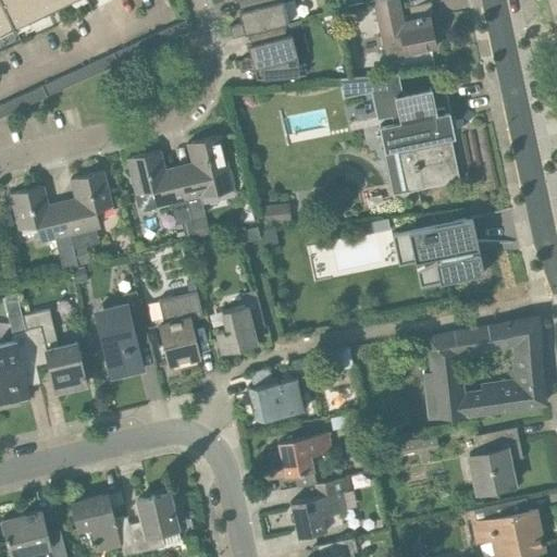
[(67,0),(0,0),(12,25),(12,27),(67,0)]
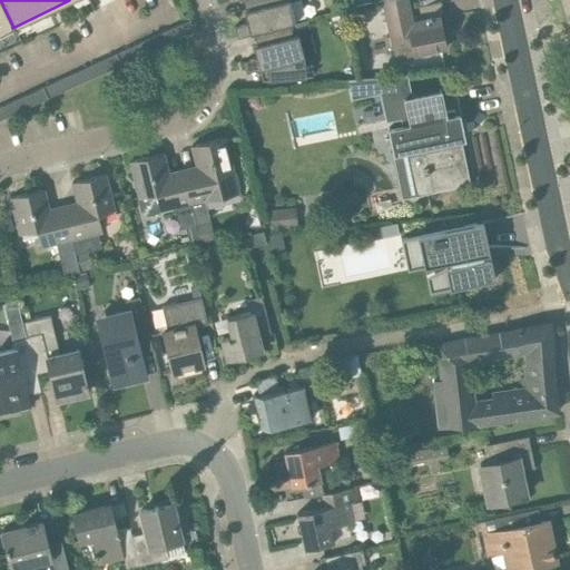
[(0,0),(0,31),(12,26),(0,0)]
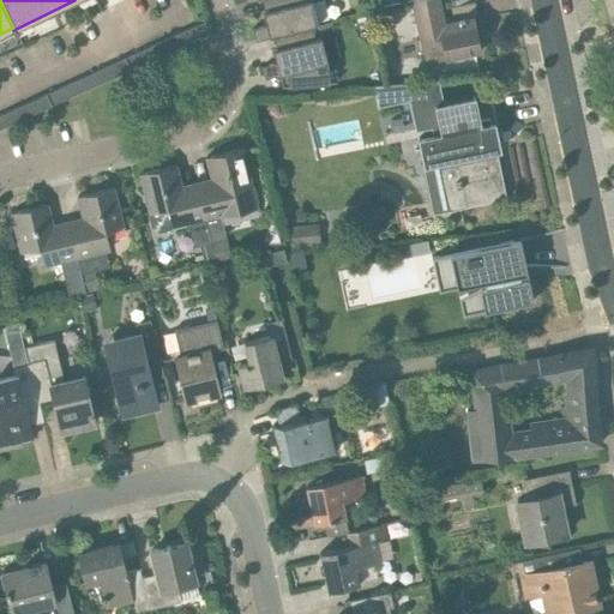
[(264,0),(268,12),(264,13),(266,26),(253,30),(256,42),(275,37),(275,36),(312,26),(318,25),(312,0),(306,1),(305,0),(264,0)]
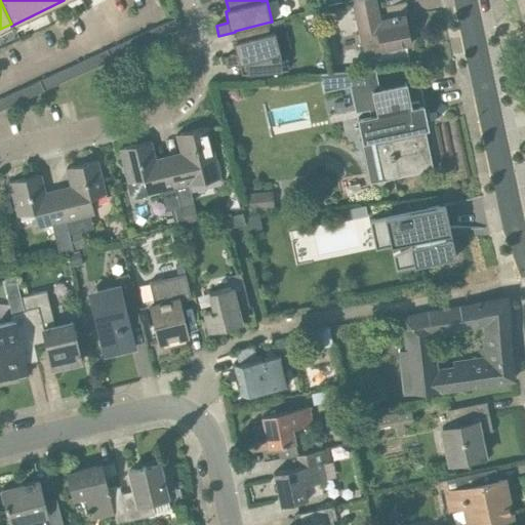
[(385,8),(387,21),(379,23),(374,0),(358,0),(354,1),(364,54),(411,45),(405,17),(409,16),(406,4),(385,8)]
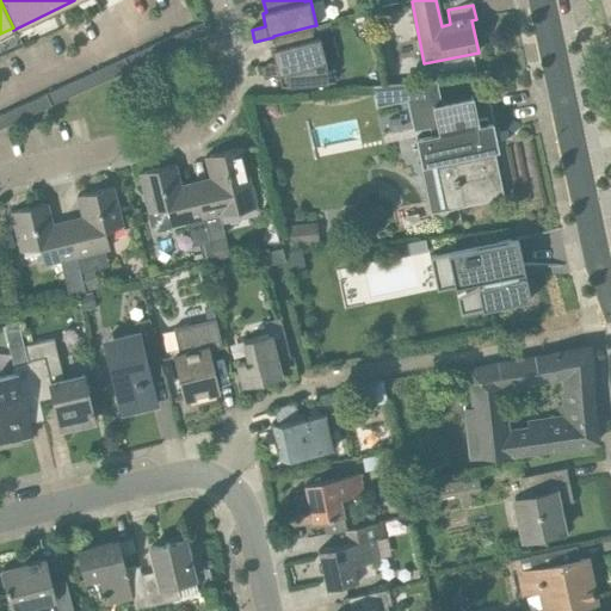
[(610,35),(610,0),(599,0),(610,36),(610,35)]
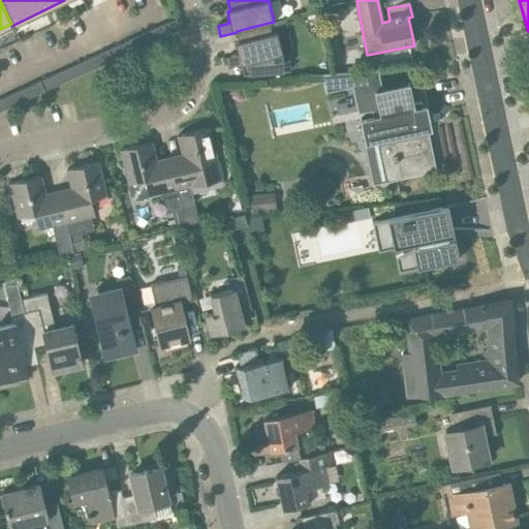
[(177,20),(164,25),(169,35),(181,30),(177,20)]
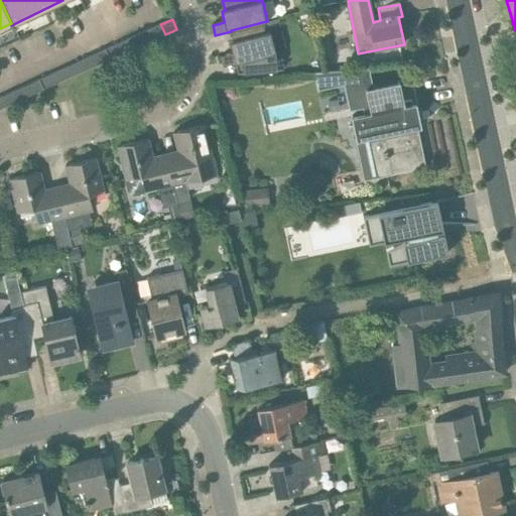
[(231,30),(231,31),(233,41),(229,42),(232,53),(221,56),(223,67),(235,63),(238,75),(276,72),(275,53),(270,32),(265,33),(262,22),(231,30)]
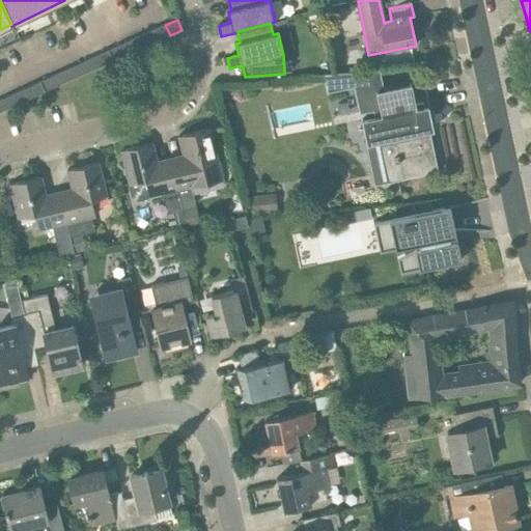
[(170,35),(165,25),(154,30),(159,40),(170,35)]
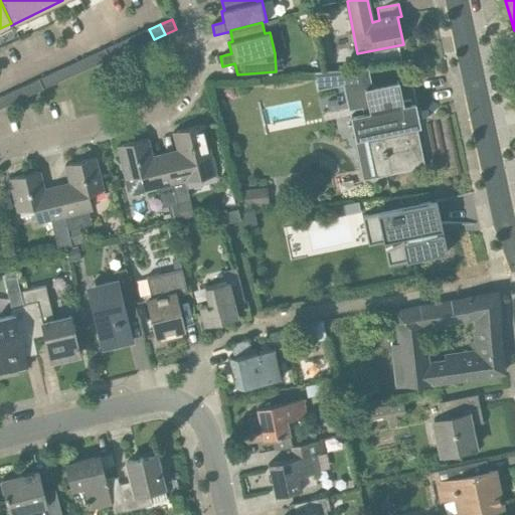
[(154,39),(149,29),(138,34),(143,44),(154,39)]
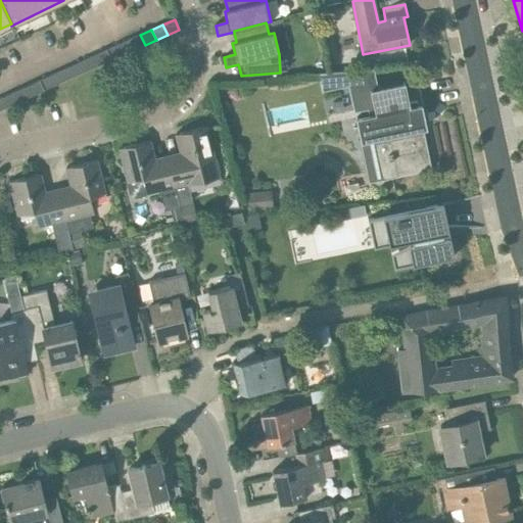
[(145,45),(140,35),(130,40),(134,50),(145,45)]
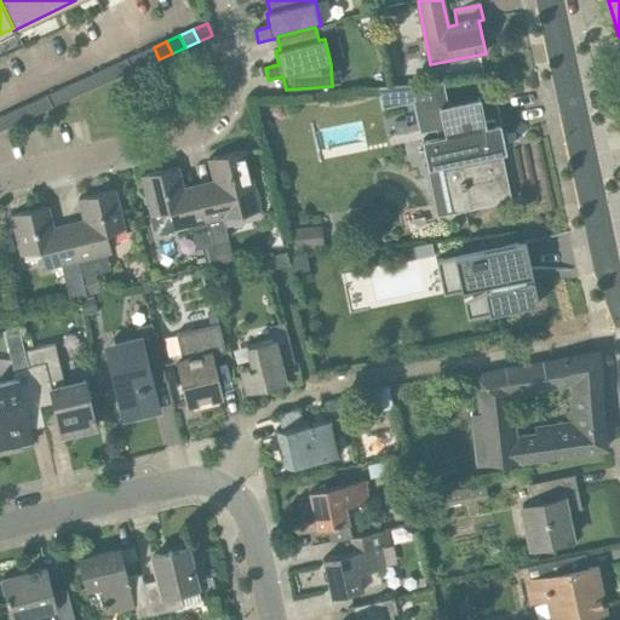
[(159,59),(154,47),(141,53),(145,65),(159,59)]
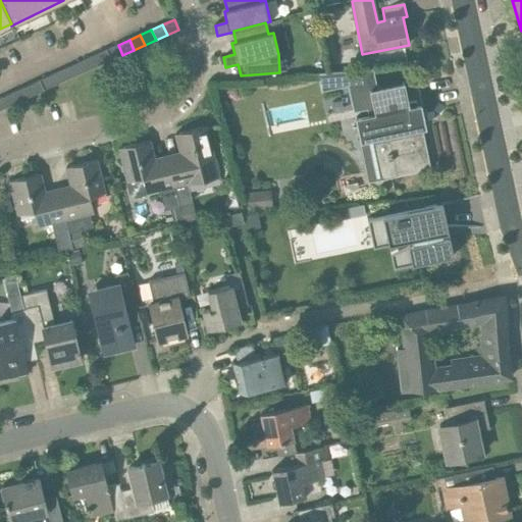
[(122,55),(118,45),(107,50),(111,60),(122,55)]
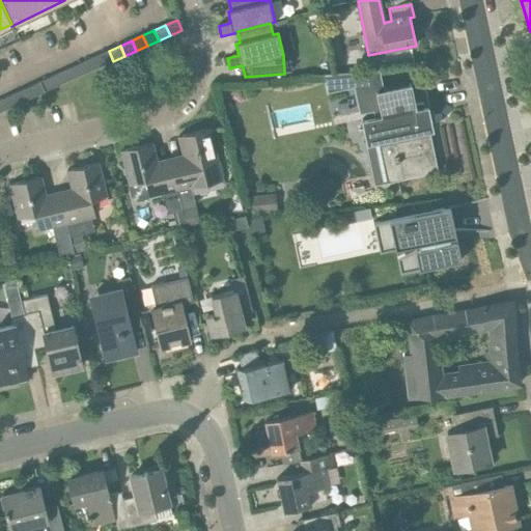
[(113,61),(109,51),(98,56),(102,66),(113,61)]
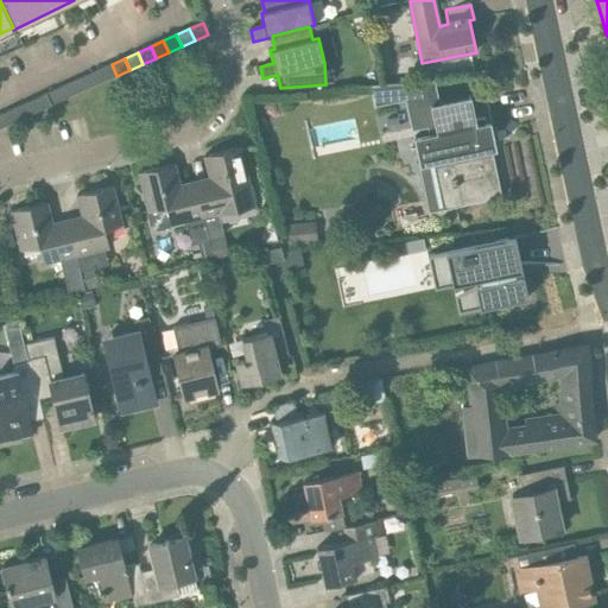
[(116,76),(112,64),(99,70),(103,82),(116,76)]
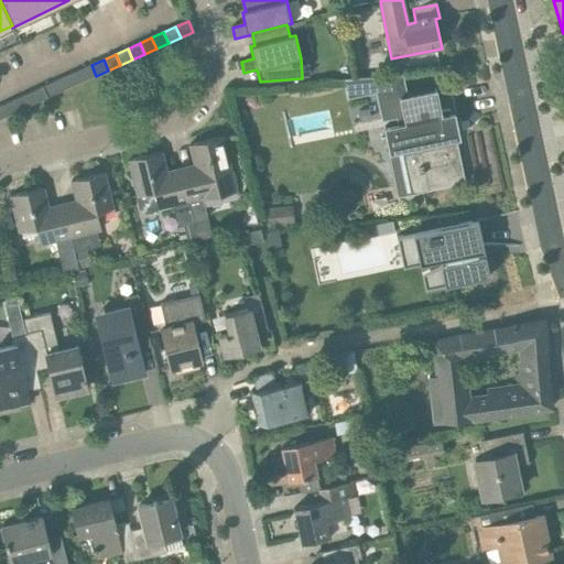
[(96,76),(91,65),(79,71),(84,82),(96,76)]
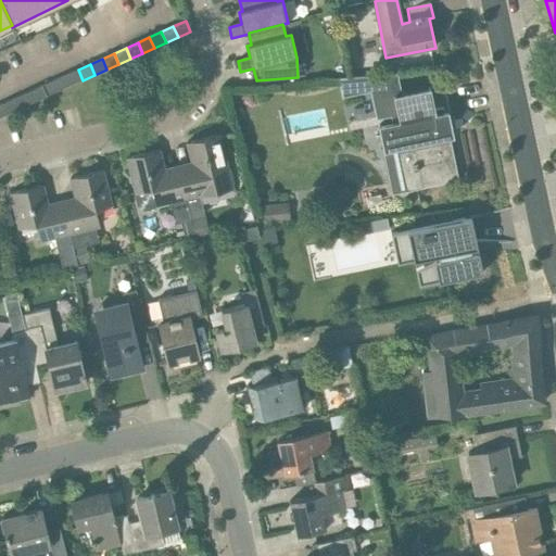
[(83,80),(78,70),(66,75),(71,86),(83,80)]
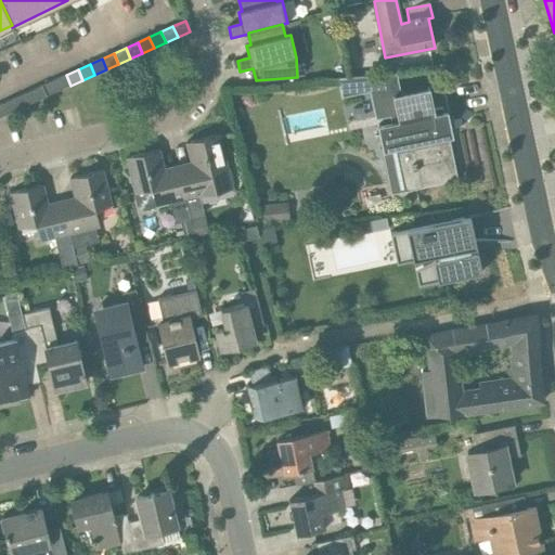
[(401,98),(397,73),(350,77),(355,118),(397,112),(399,123),(377,127),(383,151),(397,147),(405,191),(459,180),(442,107),(435,110),(430,91),(401,98)]
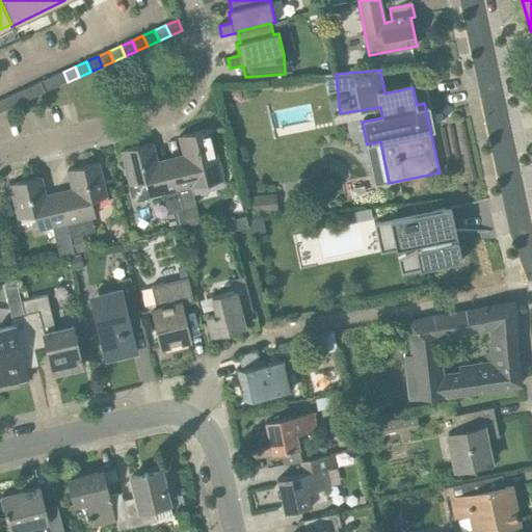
[(68,82),(63,72),(52,77),(56,87),(68,82)]
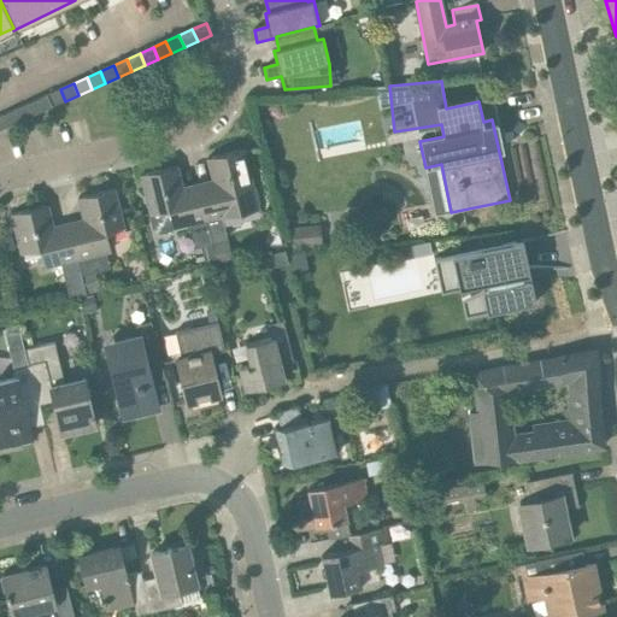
[(65,101),(60,89),(47,95),(52,107),(65,101)]
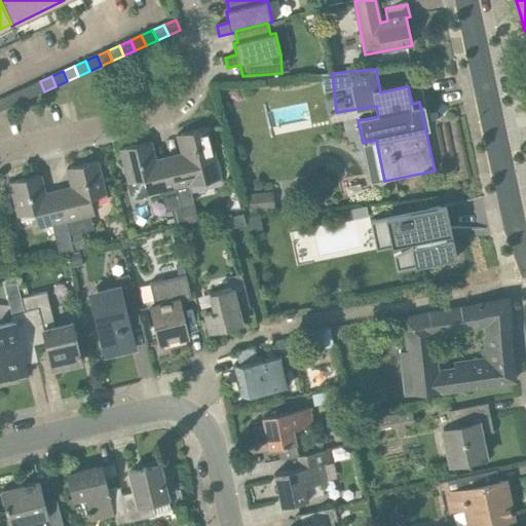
[(44,91),(40,81),(29,86),(33,97),(44,91)]
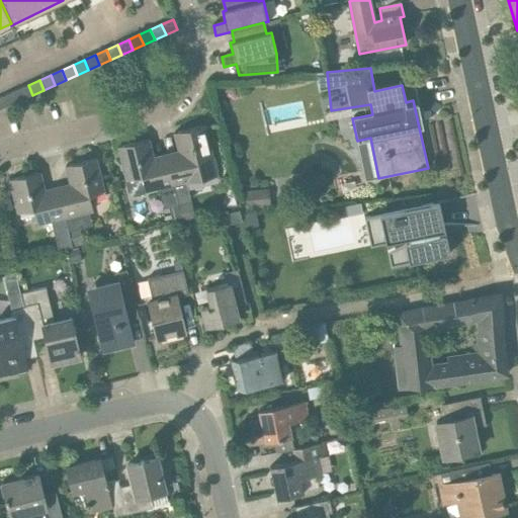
[(32,95),(28,85),(17,90),(21,100),(32,95)]
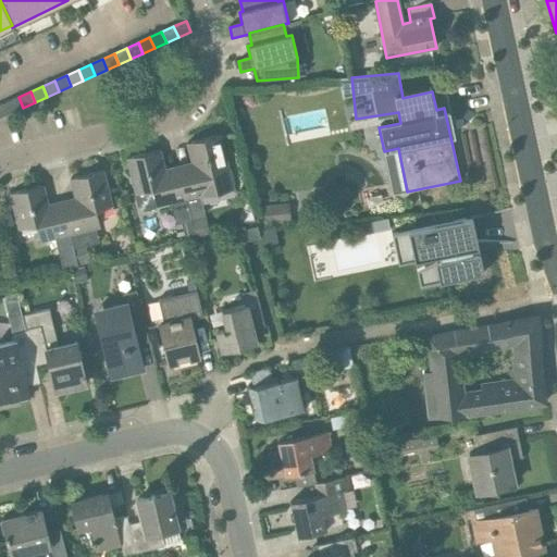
[(23,108),(19,97),(7,102),(11,113),(23,108)]
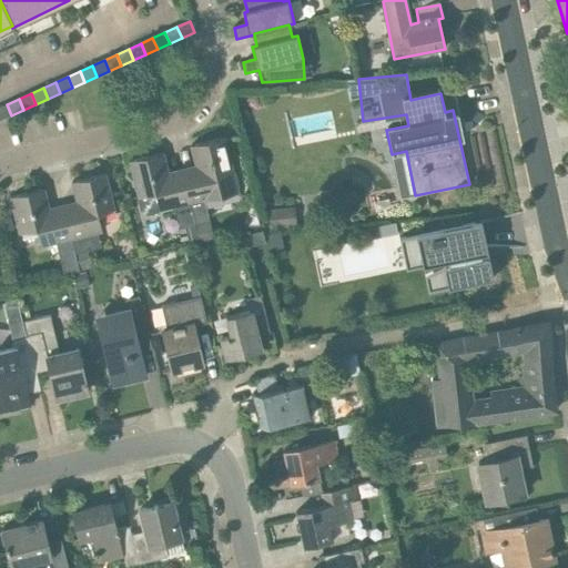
[(0,121),(11,115),(7,104),(0,108),(0,121)]
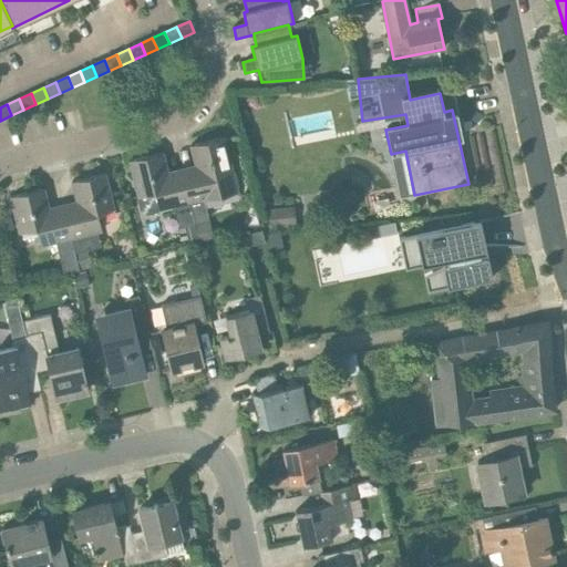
[(224,137),(191,146),(196,171),(183,174),(189,203),(237,192),(224,137)]
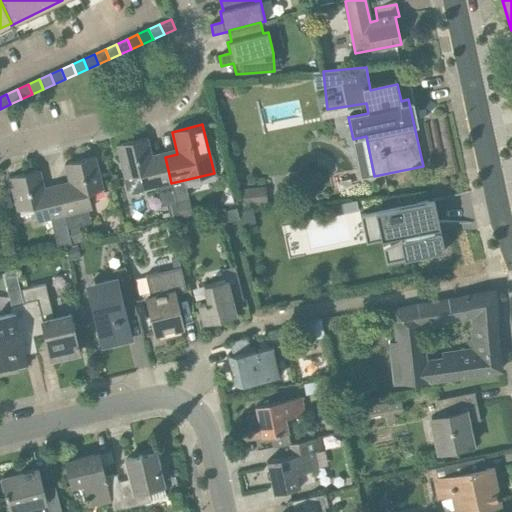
[(171,183),(165,157),(152,160),(147,138),(117,145),(125,179),(140,175),(143,190),(158,186),(163,205),(167,204),(170,218),(179,216),(176,204),(171,183)]
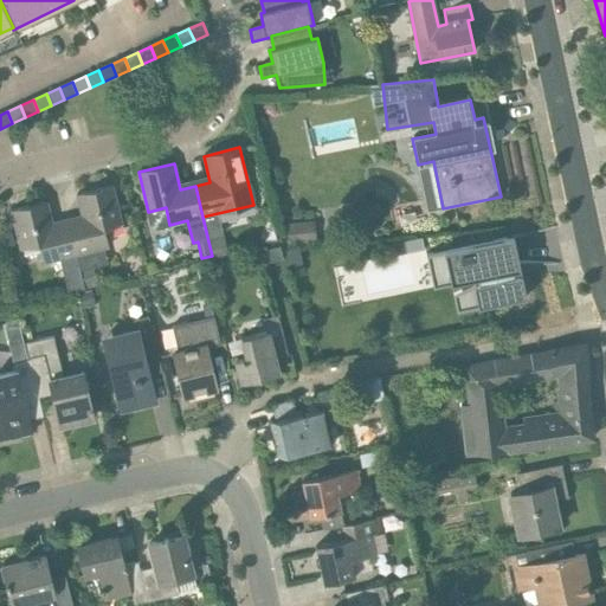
[(76,256),(77,256),(109,247),(104,230),(122,225),(113,186),(77,194),(83,221),(69,225),(76,256)]
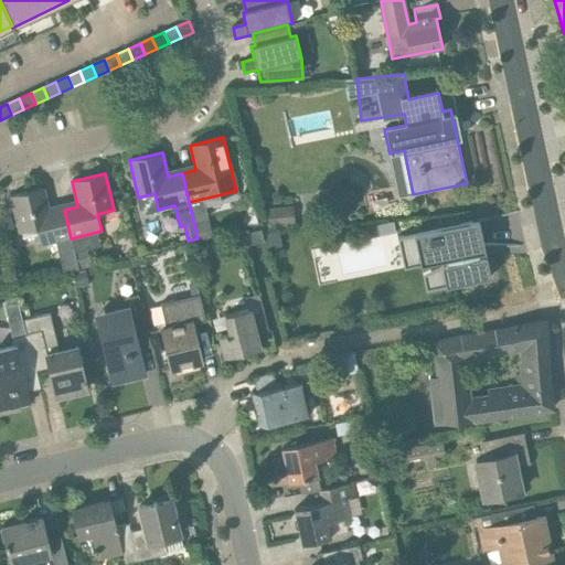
[(72,238),(71,238),(64,210),(50,213),(44,189),(11,196),(20,233),(36,230),(41,245),(56,242),(64,274),(80,270),(72,238)]
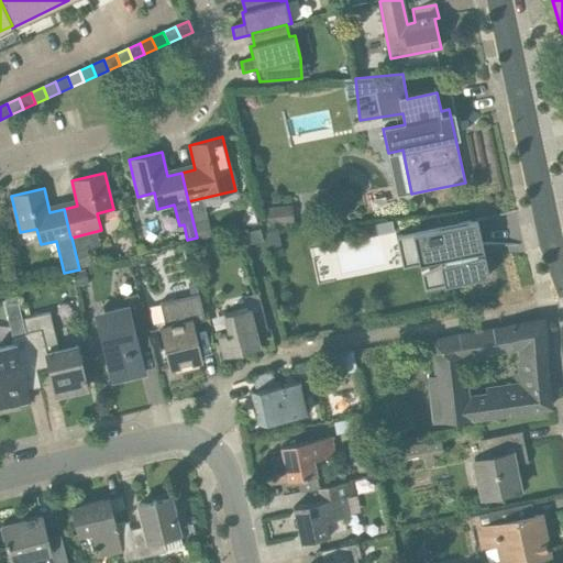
[(268,228),(294,224),(290,206),(266,209),(268,228)]
